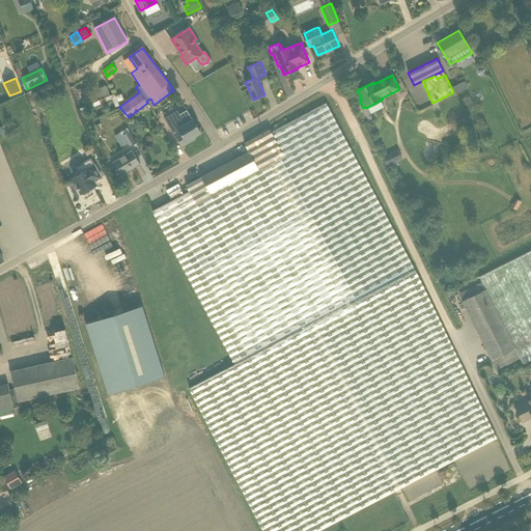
[(465,82),(452,88),(455,94),(468,88),(465,82)]
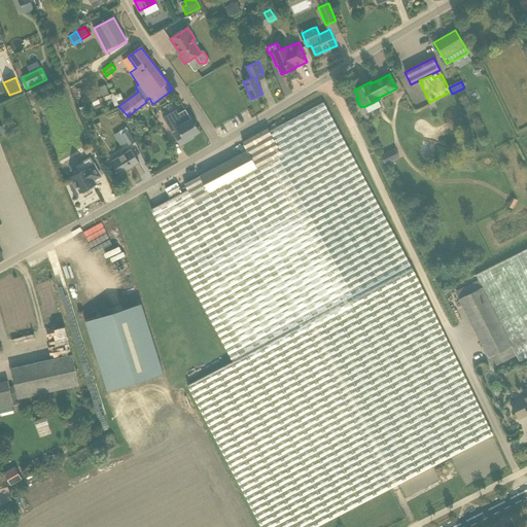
[(412,268),(349,149),(323,102),(269,132),(281,153),(156,220),(233,361),(412,268)]
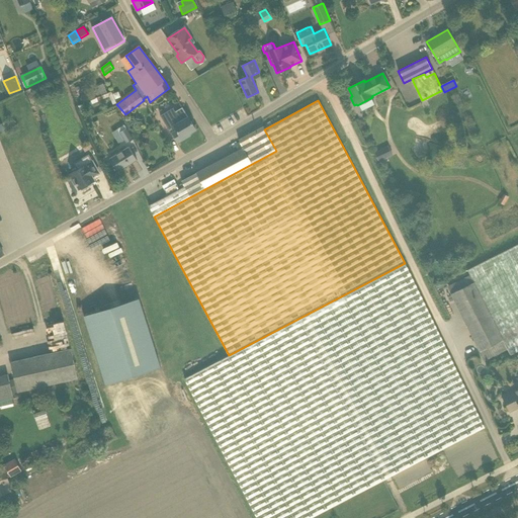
[(33,110),(37,116),(49,109),(45,103),(33,110)]
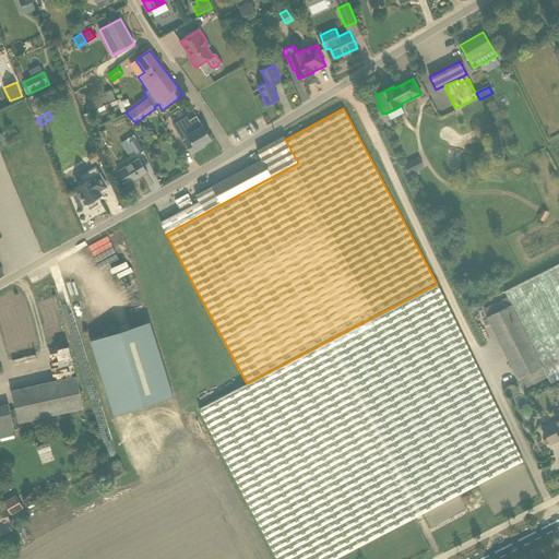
[(183,119),(175,125),(183,139),(188,137),(191,142),(187,144),(192,154),(205,146),(204,144),(211,140),(203,127),(197,116),(186,122),(183,119)]
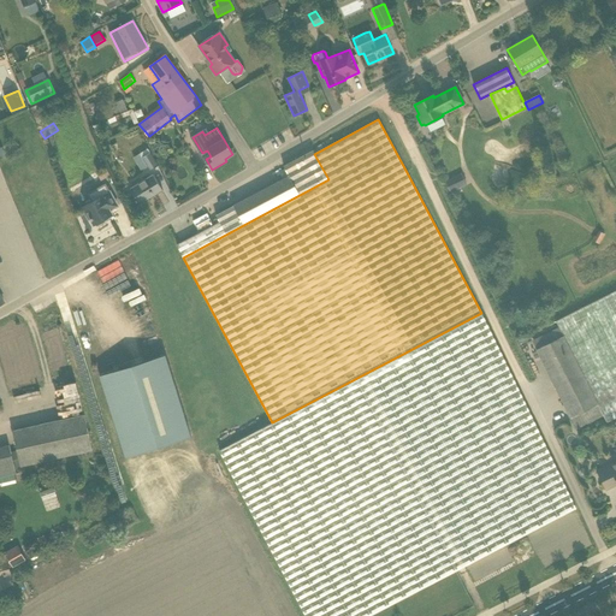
[(615,148),(605,154),(615,177),(615,148)]
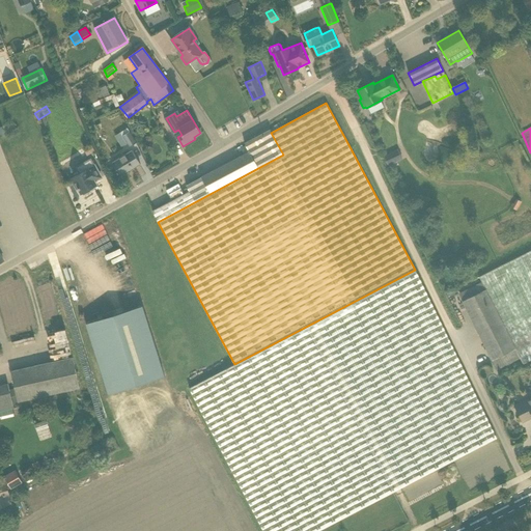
[(136,143),(128,129),(120,133),(130,147),(136,143)]
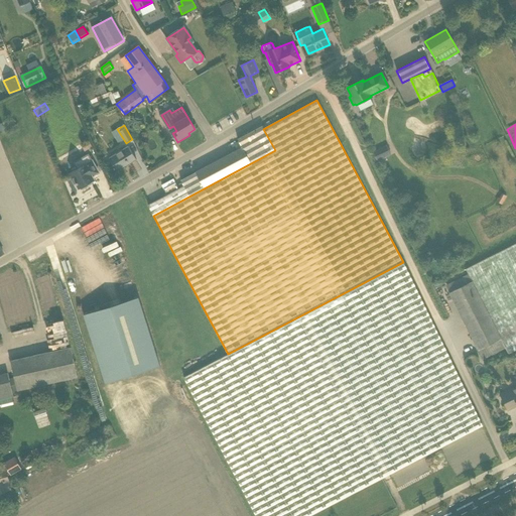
[(242,147),(180,180),(183,185),(148,205),(153,216),(275,150),(263,129),(262,126),(253,130),(253,129),(249,131),(250,132),(238,139),(242,147)]
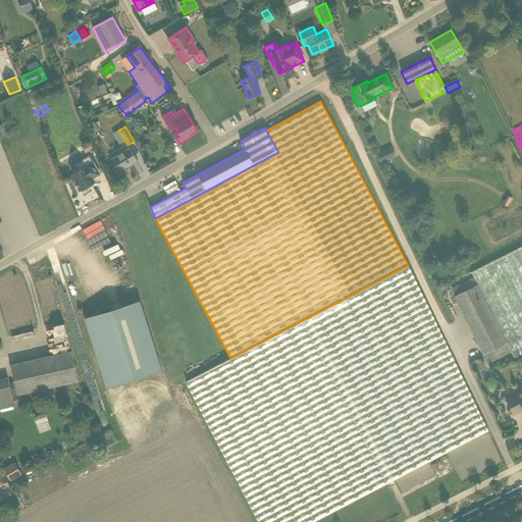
[(376,153),(381,162),(396,156),(392,146),(376,153)]
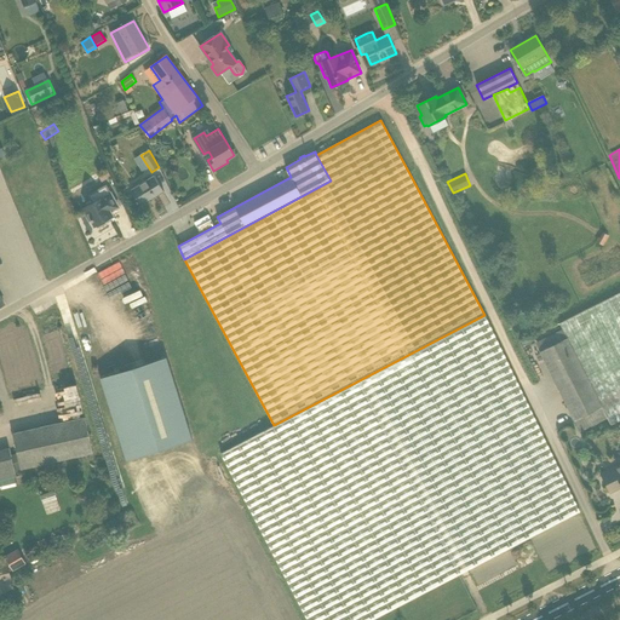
[(131,190),(141,206),(164,193),(154,176),(131,190)]
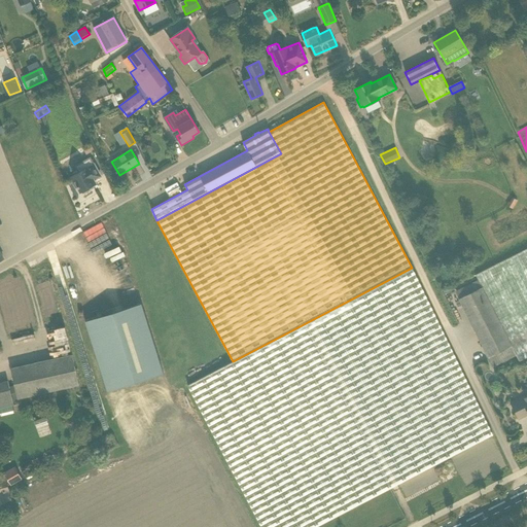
[(90,159),(76,166),(79,172),(70,177),(76,187),(77,187),(80,192),(82,191),(82,194),(90,189),(89,188),(96,184),(94,180),(100,176),(94,165),(90,159)]
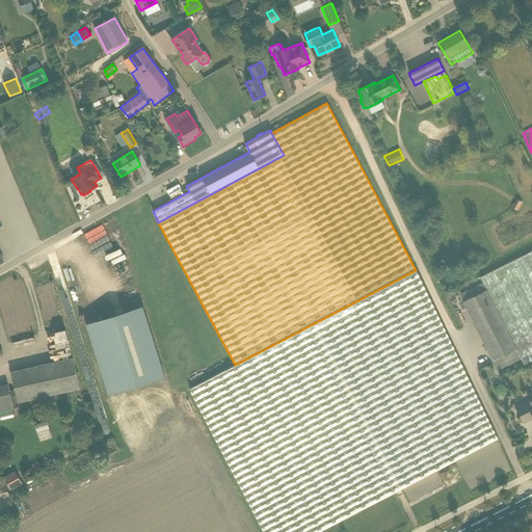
[(486,290),(521,358),(524,365),(531,361),(531,250),(480,277),(486,290)]
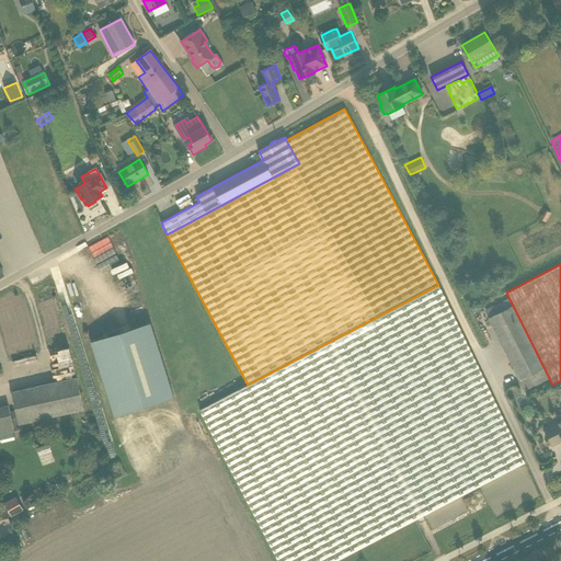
[(198,411),(278,560),(335,560),(524,462),(438,285),(248,385),(198,411)]
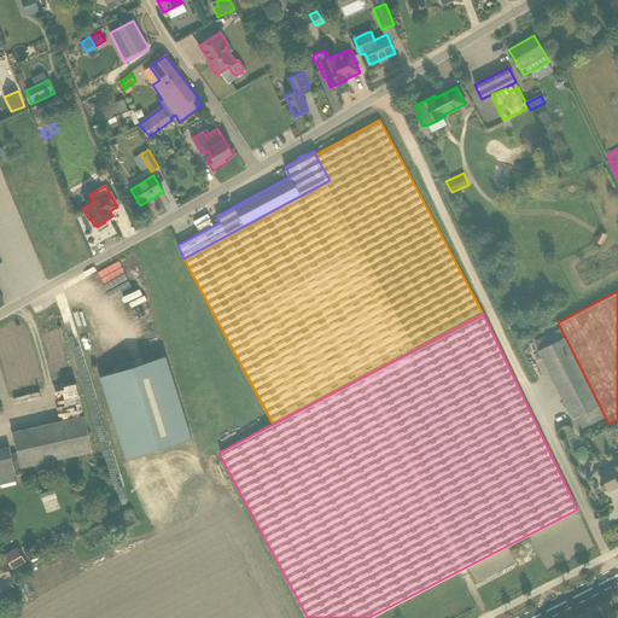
[(605,417),(565,337),(538,350),(578,430),(605,417)]
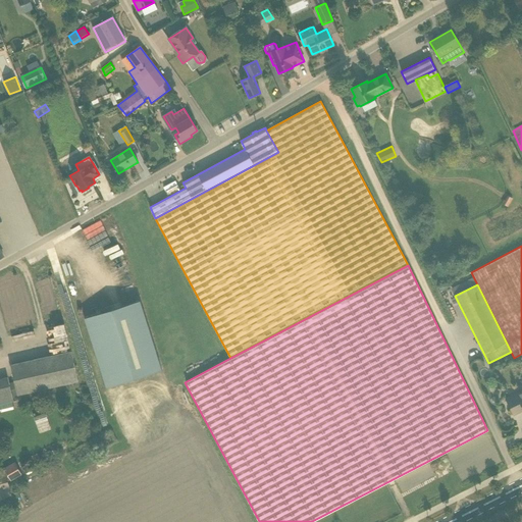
[(85,317),(104,387),(160,371),(141,302),(85,317)]
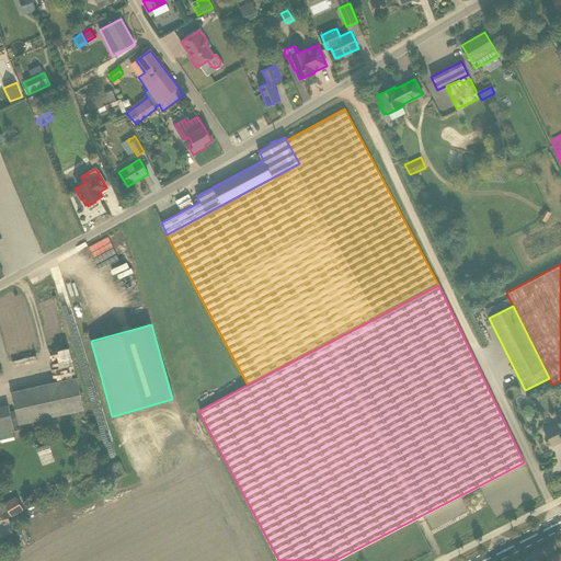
[(11,392),(14,403),(19,425),(84,411),(77,378),(11,392)]
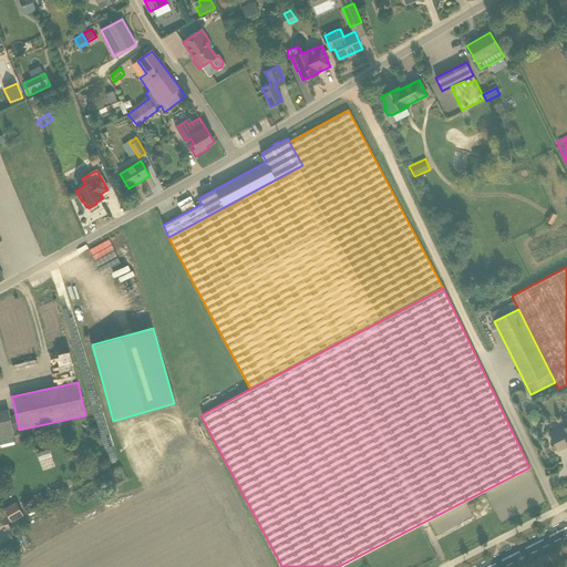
[(566,425),(550,434),(558,451),(566,445),(566,425)]
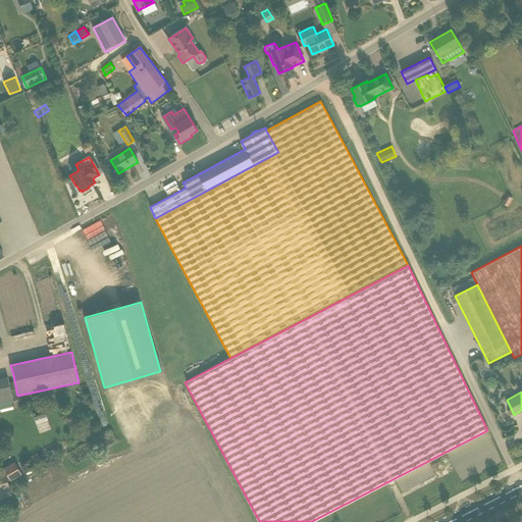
[(4,470),(10,480),(21,474),(15,463),(4,470)]
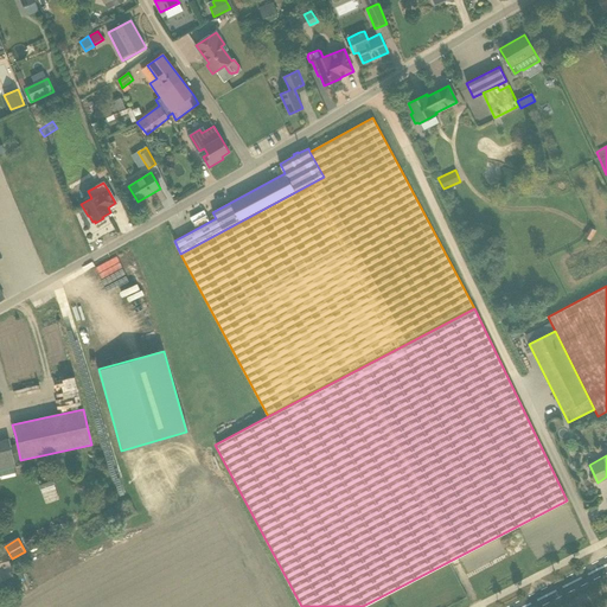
[(0,568),(11,566),(8,555),(0,556),(0,568)]
